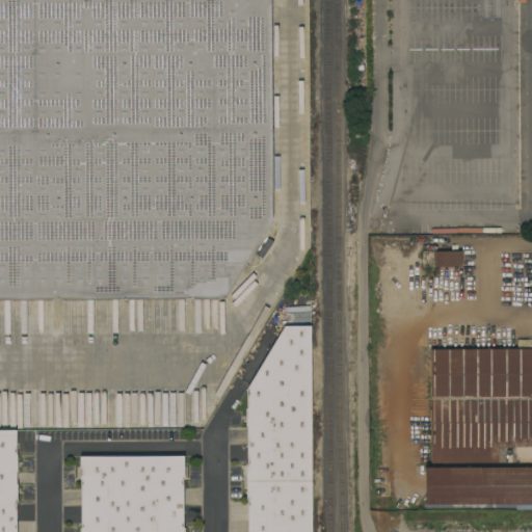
[(0,0),(271,0),(272,221),(223,301),(0,301),(0,0)]
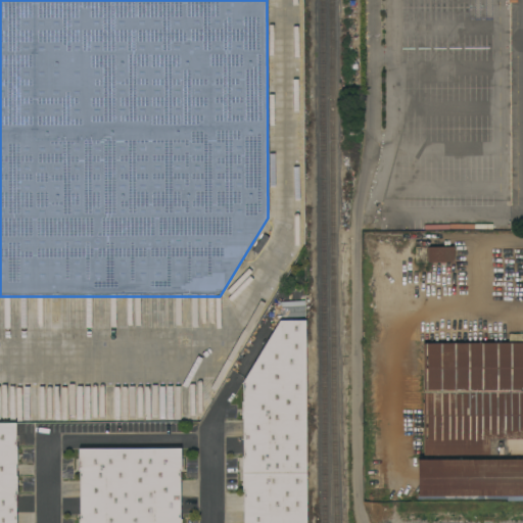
[(454,263),(453,263),(453,271),(431,272),(430,263),(415,263),(415,247),(454,247),(454,263)]
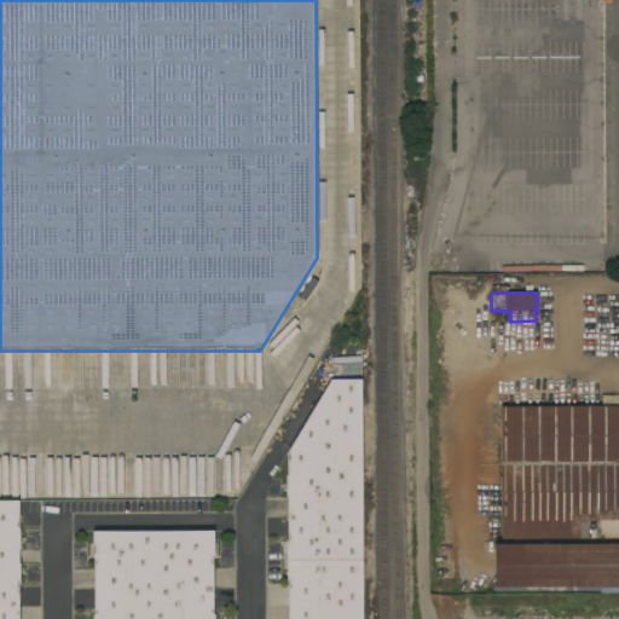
[(618,594),(600,594),(600,588),(493,588),(493,544),(568,544),(568,538),(501,539),(501,530),(499,530),(499,526),(501,526),(501,495),(495,495),(495,479),(499,479),(499,476),(501,476),(501,438),(492,438),(492,424),(501,424),(501,406),(556,406),(556,401),(571,401),(571,406),(601,406),(601,395),(618,395),(618,333),(615,333),(615,325),(618,325),(618,594)]
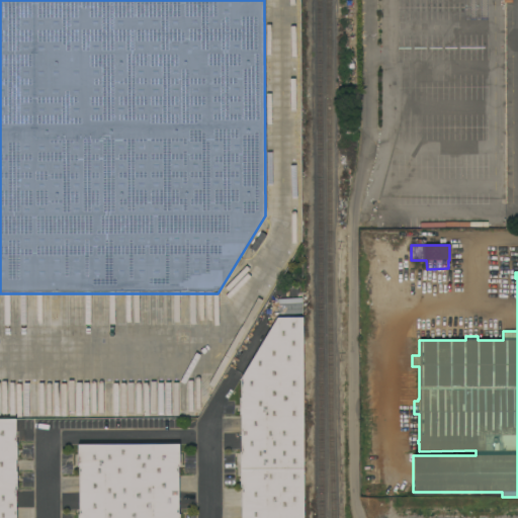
[(301,517),(241,517),(241,487),(240,487),(240,452),(241,452),(240,416),(239,416),(239,399),(240,399),(240,378),(276,318),(301,318),(301,517)]
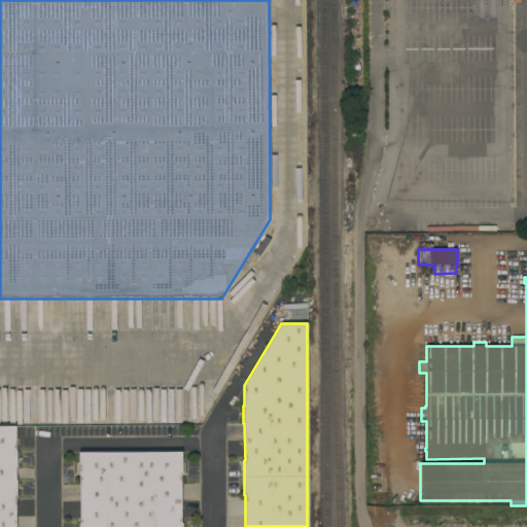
[(489,330),(489,341),(473,341),(473,330),(489,330)]
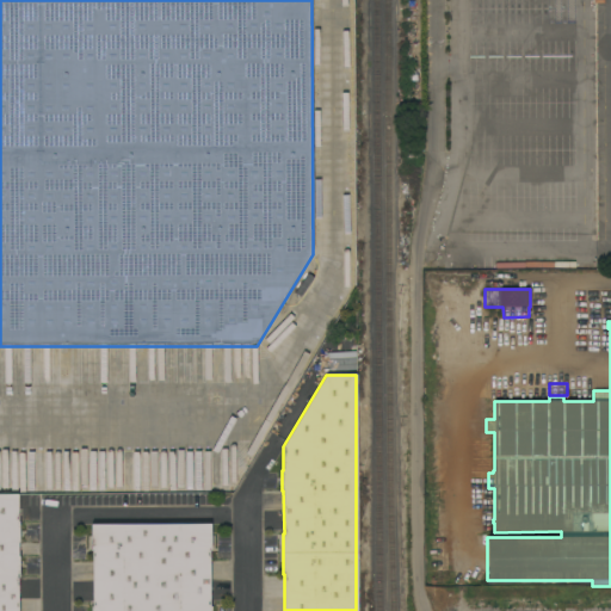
[(0,610),(0,494),(18,494),(18,522),(19,522),(19,542),(18,542),(18,556),(19,556),(19,576),(18,576),(18,610),(0,610)]
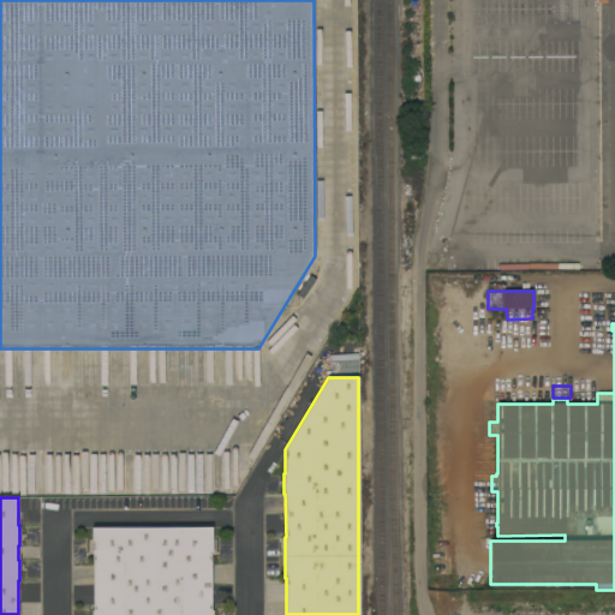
[(213,554),(212,554),(212,610),(213,610),(213,614),(93,614),(93,611),(94,611),(94,555),(93,555),(93,529),(213,527),(213,554)]
